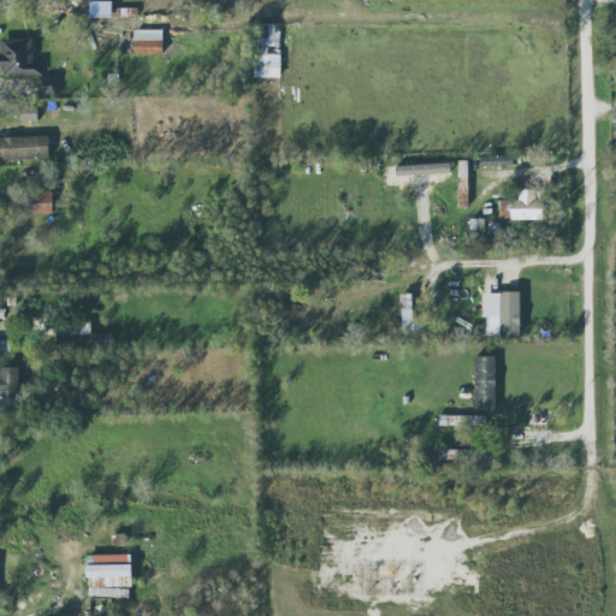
[(280,76),(279,23),(256,24),(258,54),(254,54),(254,77),(280,76)]
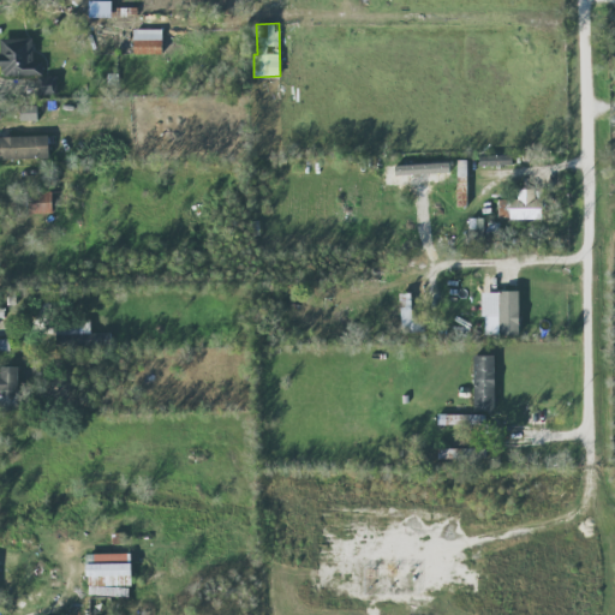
[(161,29),(133,29),(133,53),(161,53),(161,29)]
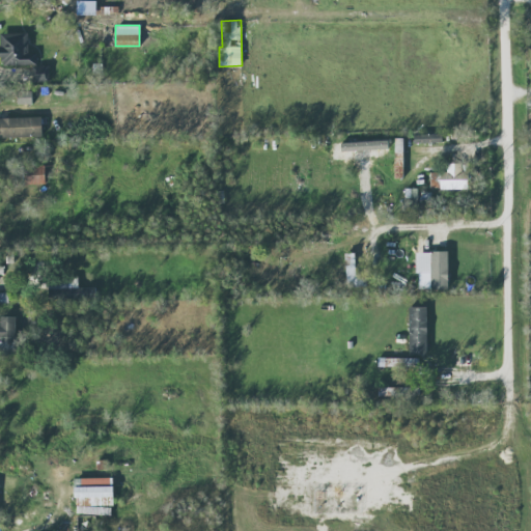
[(28,53),(28,33),(0,34),(1,68),(29,68),(29,80),(48,80),(48,66),(36,66),(36,52),(28,53)]
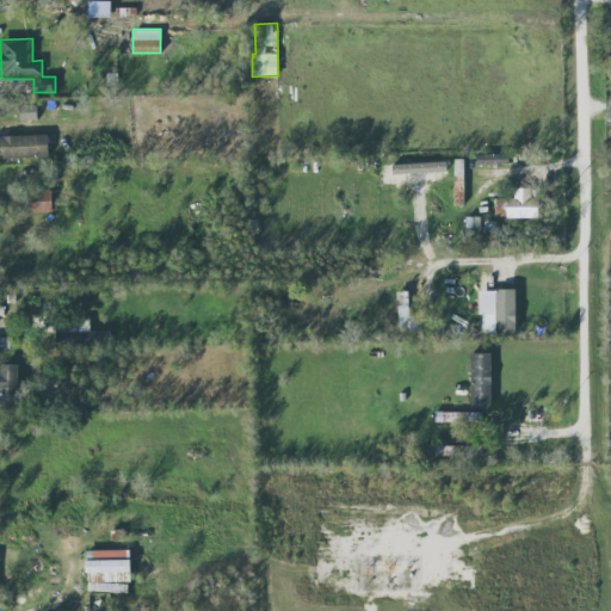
[(37,118),(37,104),(19,105),(19,119),(37,118)]
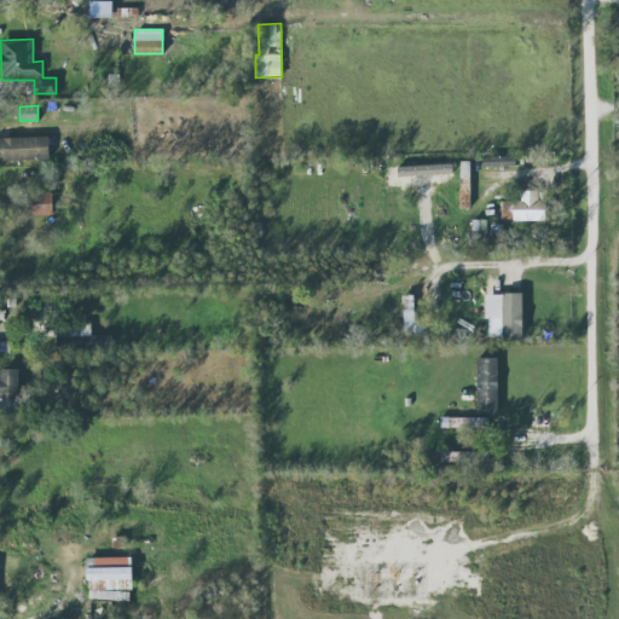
[(0,137),(0,143),(0,160),(48,158),(48,137),(0,137)]
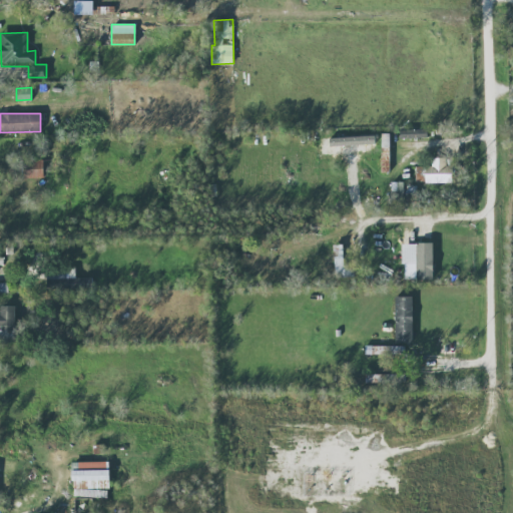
[(426,129),(400,130),(400,138),(427,137),(426,129)]
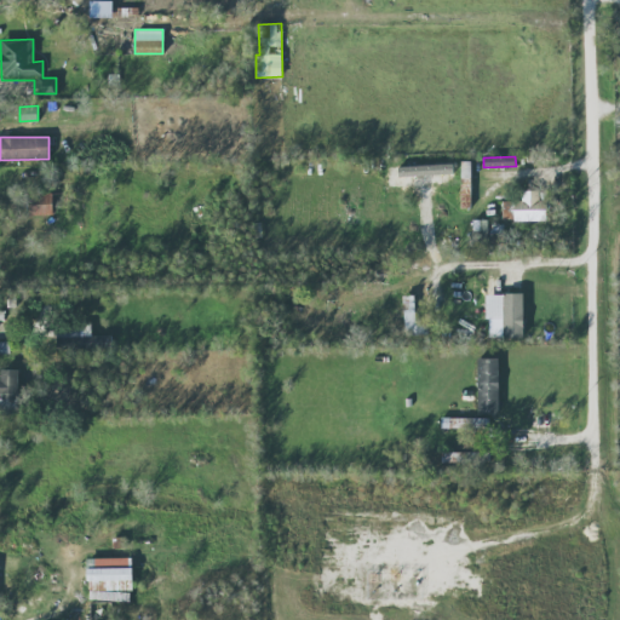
[(461,206),(471,206),(469,161),(460,161),(461,206)]
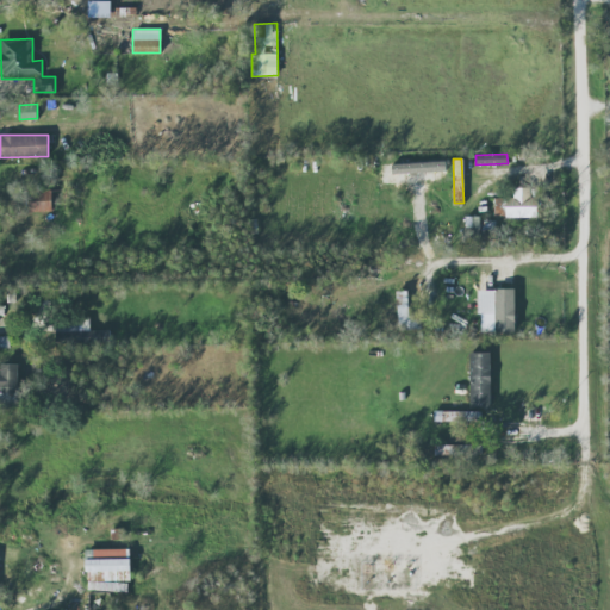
[(530,187),(514,187),(514,197),(493,198),(495,217),(537,217),(536,197),(530,197),(530,187)]
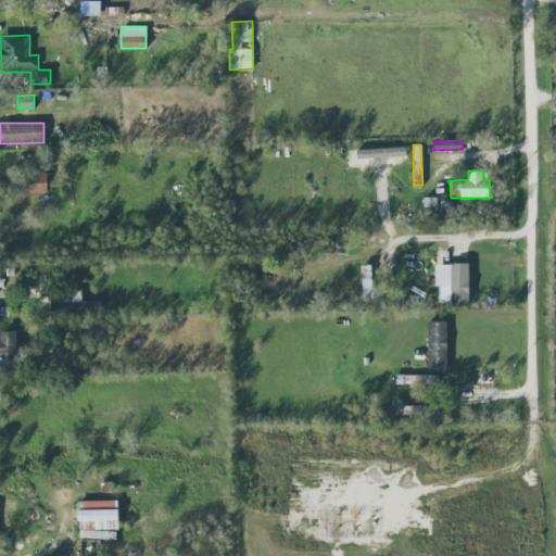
[(47,192),(47,173),(26,173),(26,193),(47,192)]
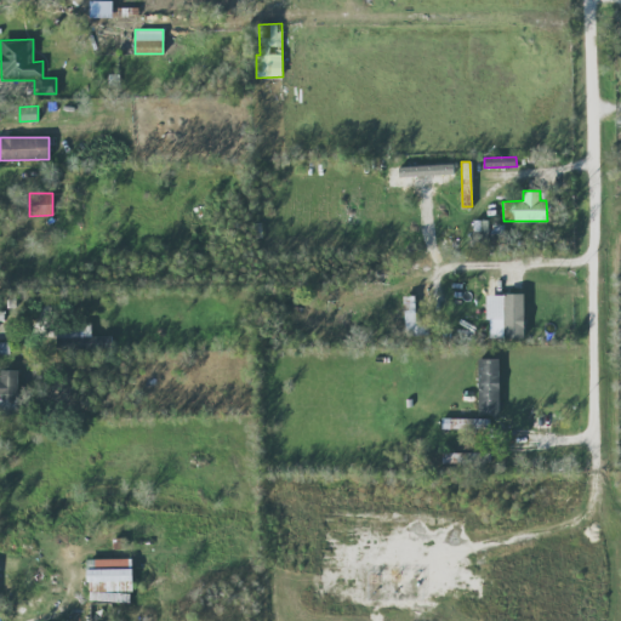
[(523,294),(503,294),(505,318),(489,319),(490,339),(524,337),(523,294)]
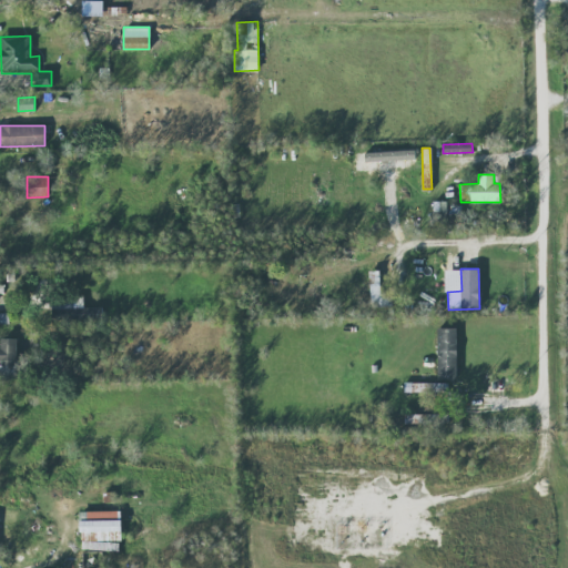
[(368,271),(372,307),(393,305),(391,292),(381,293),(378,270),(368,271)]
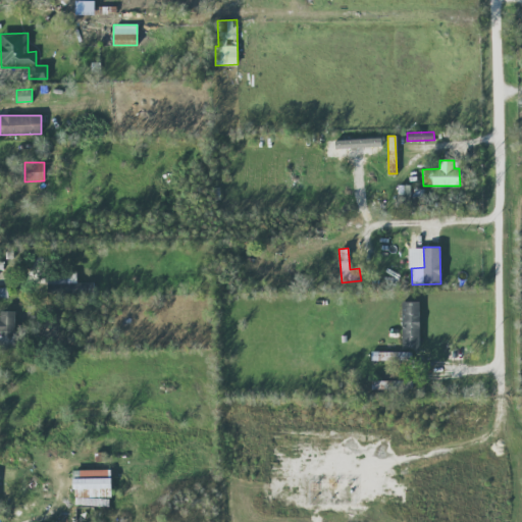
[(420,348),(419,301),(402,301),(402,348),(420,348)]
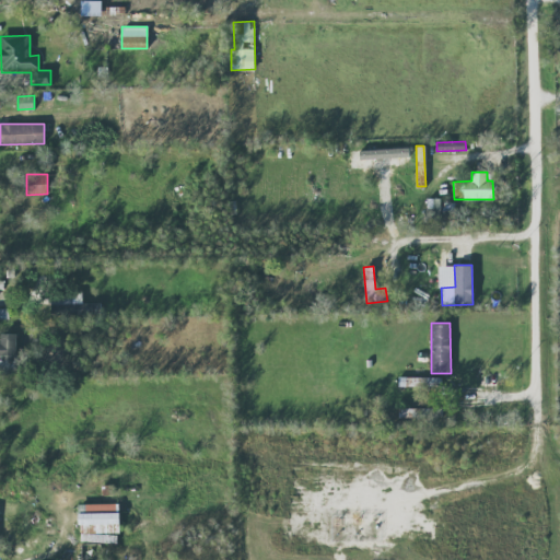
[(15,334),(0,334),(0,358),(0,372),(15,373),(15,334)]
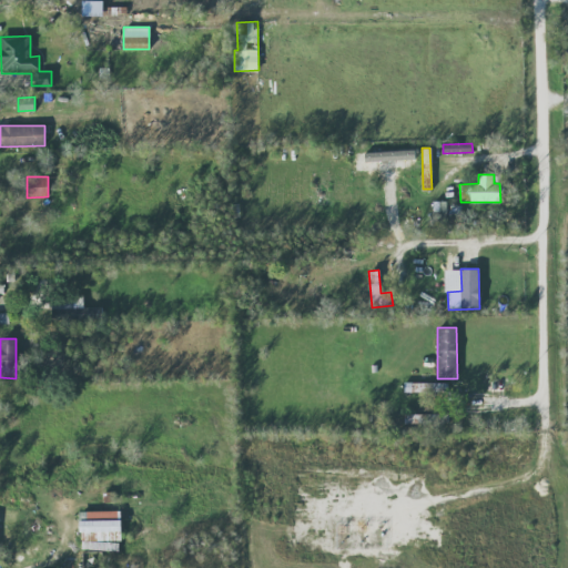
[(447,392),(447,383),(427,383),(427,391),(447,392)]
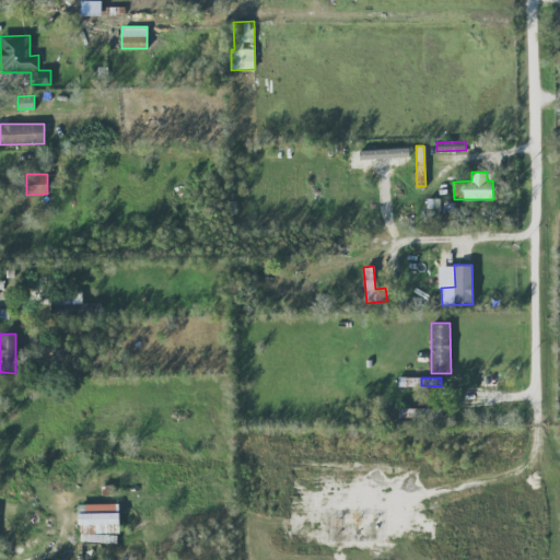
[(413,418),(442,417),(441,407),(413,408),(413,418)]
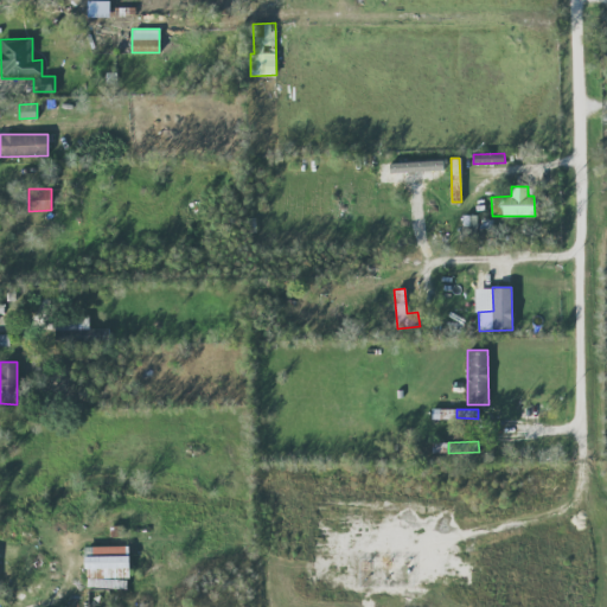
[(129,577),(128,545),(85,547),(87,579),(129,577)]
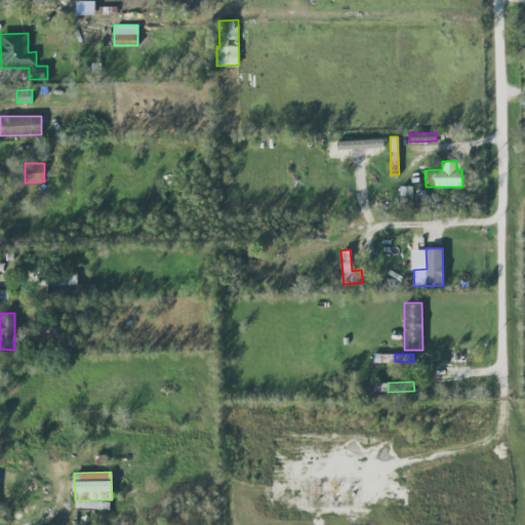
[(75,524),(94,524),(94,509),(76,509),(75,524)]
